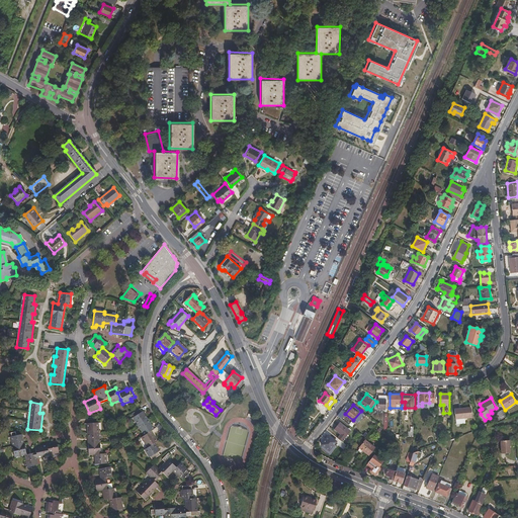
[(454,409),(456,419),(472,417),(471,407),(454,409)]
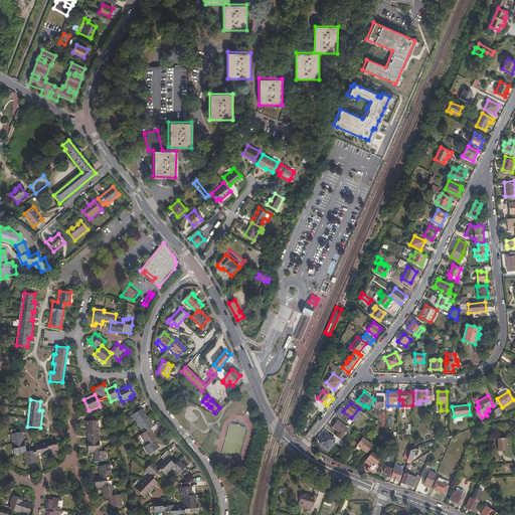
[(148,454),(150,457),(158,453),(156,449),(157,448),(153,441),(156,439),(150,427),(152,426),(141,407),(140,408),(138,405),(130,410),(131,413),(131,414),(141,433),(139,435),(144,445),(142,447),(147,455),(148,454)]
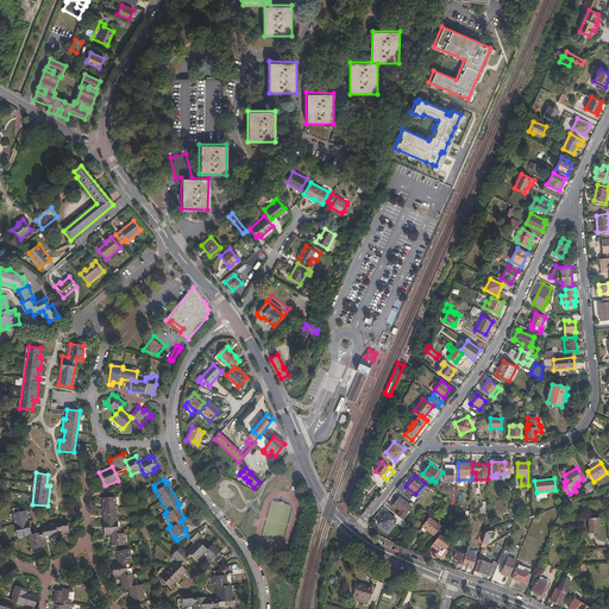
[(591,481),(586,484),(590,491),(596,488),(591,481)]
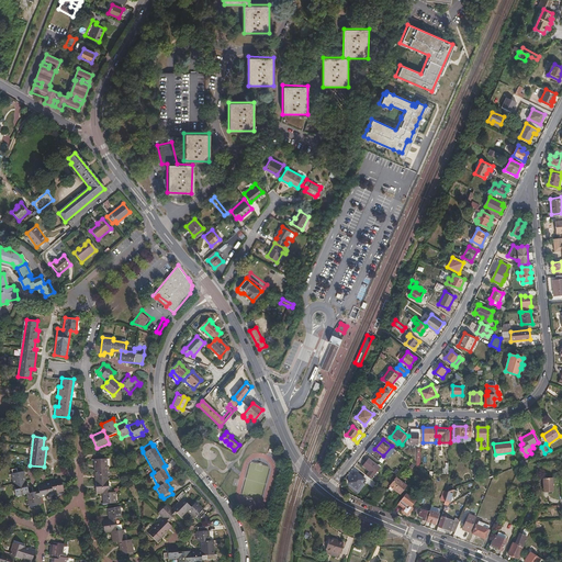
[(101,493),(102,503),(114,503),(113,492),(109,492),(108,479),(107,479),(105,458),(93,459),(94,480),(93,480),(94,493),(101,493)]
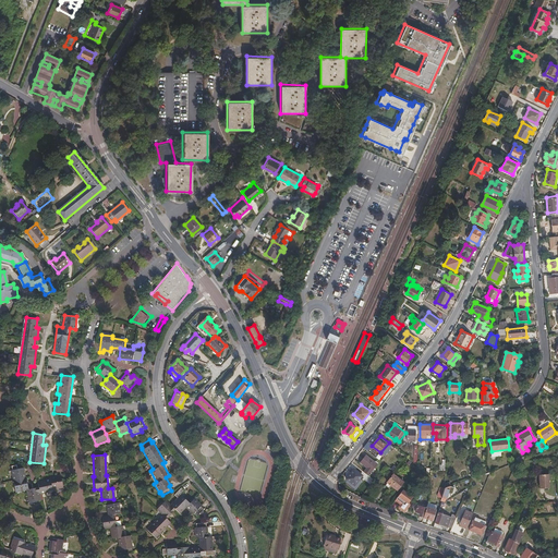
[(370,475),(378,463),(367,455),(361,462),(367,468),(365,472),(370,475)]
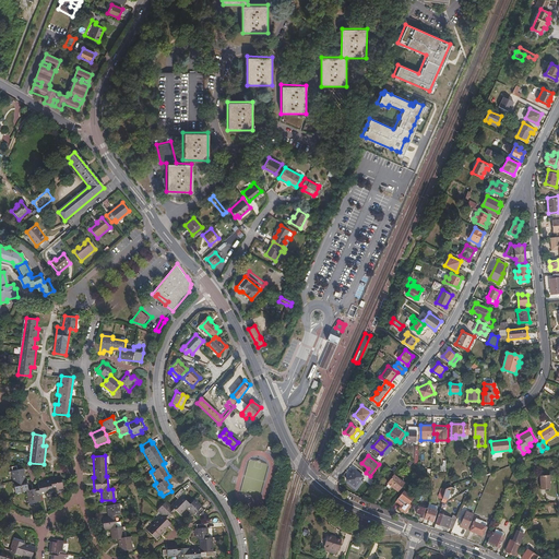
[(63,488),(61,476),(51,477),(51,479),(38,482),(39,488),(30,490),(25,467),(19,468),(18,465),(12,466),(13,470),(12,470),(15,492),(27,490),(28,496),(30,503),(42,501),(42,500),(42,494),(54,491),(54,490),(63,488)]
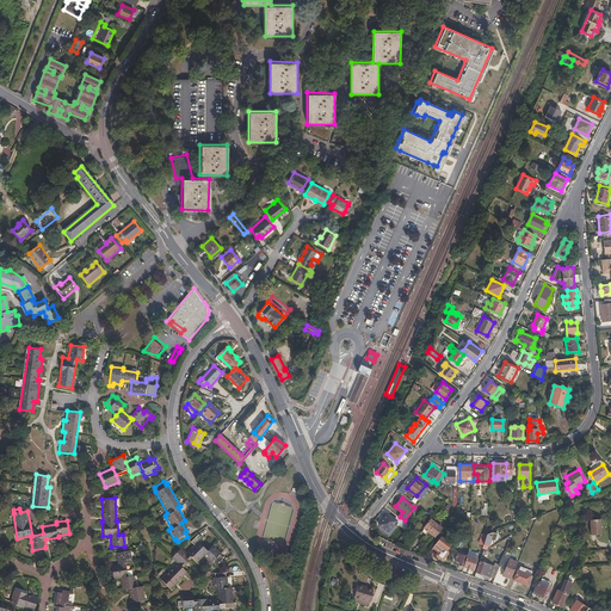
[(380,524),(389,532),(397,520),(388,513),(380,524)]
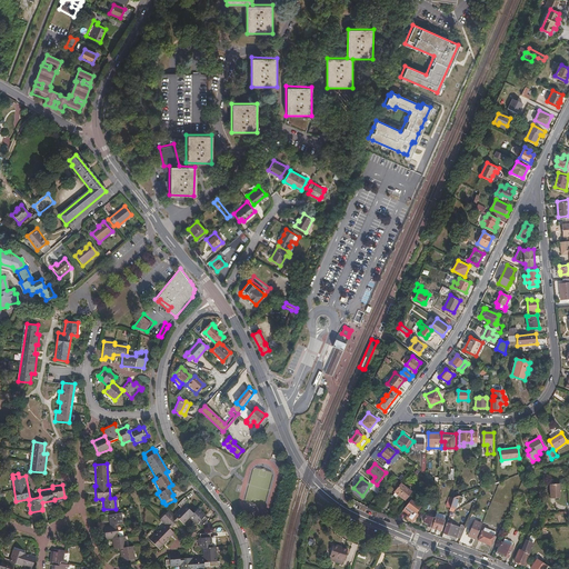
[(561,497),(561,482),(551,483),(551,498),(561,497)]
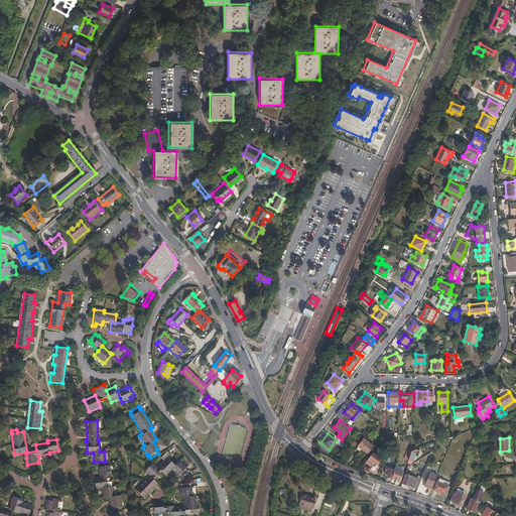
[(358,449),(362,452),(364,449),(369,454),(375,445),(365,438),(359,446),(360,446),(358,449)]
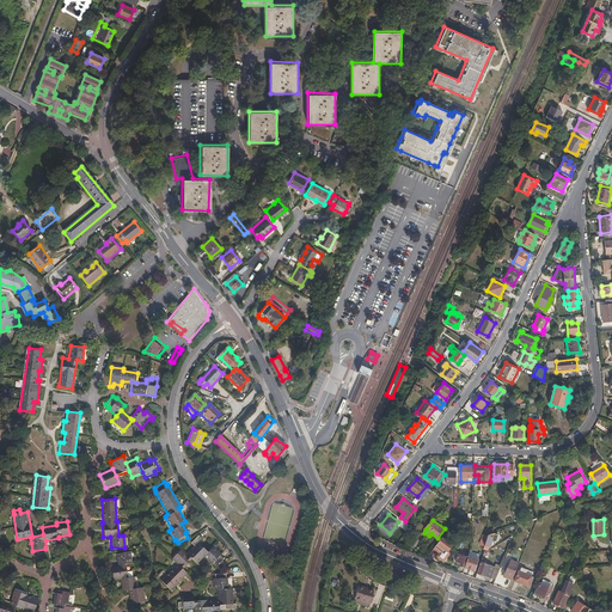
[(494,542),(497,534),(495,533),(484,537),(482,543),(485,544),(489,546),(490,546),(493,540),(494,542)]
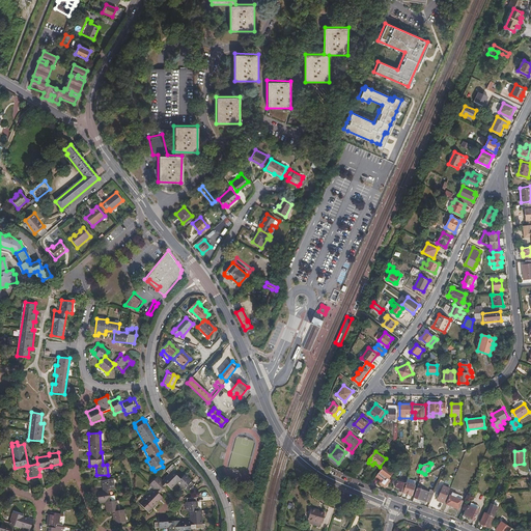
[(138,503),(146,512),(161,497),(157,493),(166,484),(170,488),(175,482),(183,490),(184,488),(186,491),(193,484),(191,482),(191,480),(184,473),(179,478),(171,471),(175,467),(172,464),(165,471),(167,474),(162,480),(157,475),(147,484),(152,488),(138,503)]
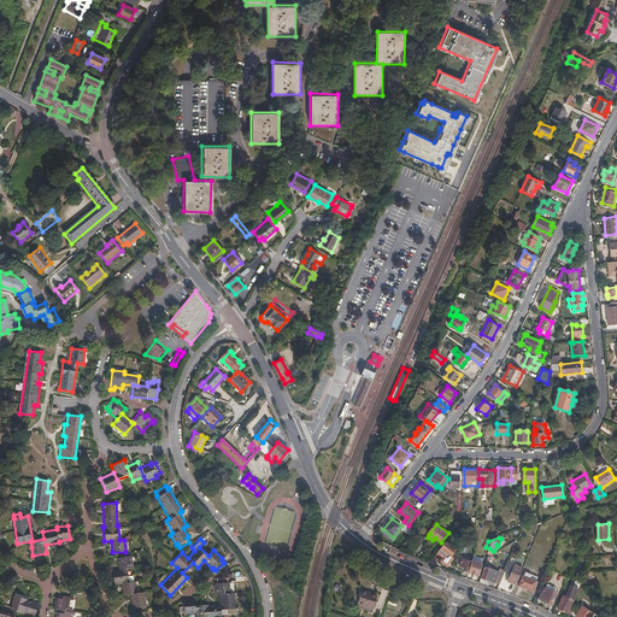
[(444,557),(440,563),(448,566),(453,556),(451,554),(453,550),(440,545),(436,553),(444,557)]
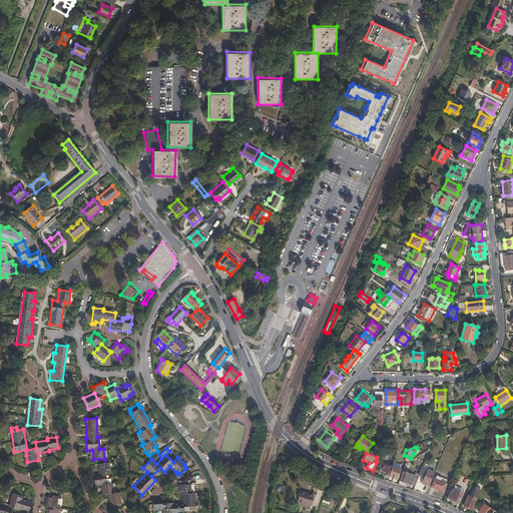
[(108,505),(119,504),(118,493),(112,493),(110,483),(105,484),(104,473),(109,473),(108,463),(97,464),(98,474),(92,474),(93,485),(99,485),(100,495),(107,494),(108,505)]
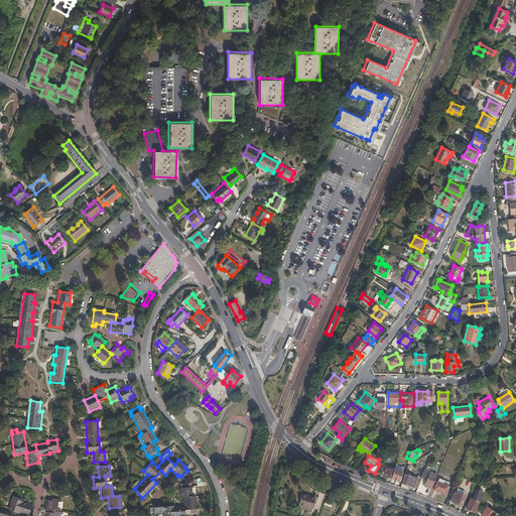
[(393,479),(395,470),(388,467),(386,474),(389,475),(389,477),(393,479)]
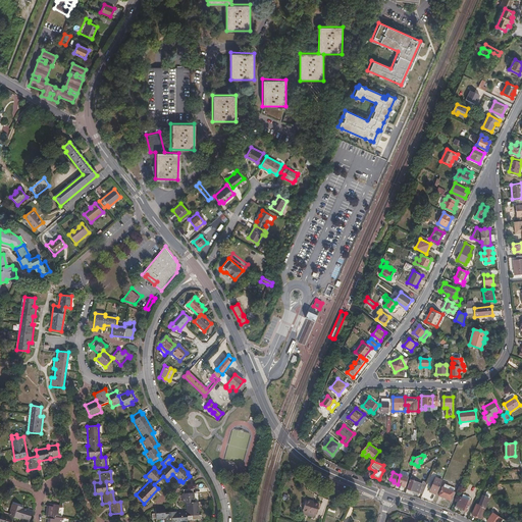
[(406,486),(409,476),(401,474),(400,475),(398,484),(406,486)]
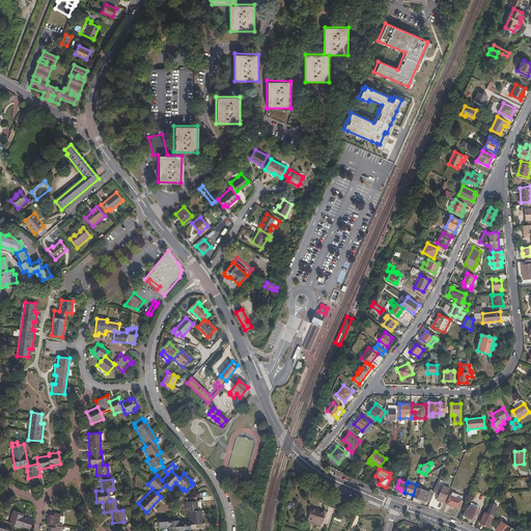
[(445,503),(451,488),(444,485),(438,500),(445,503)]
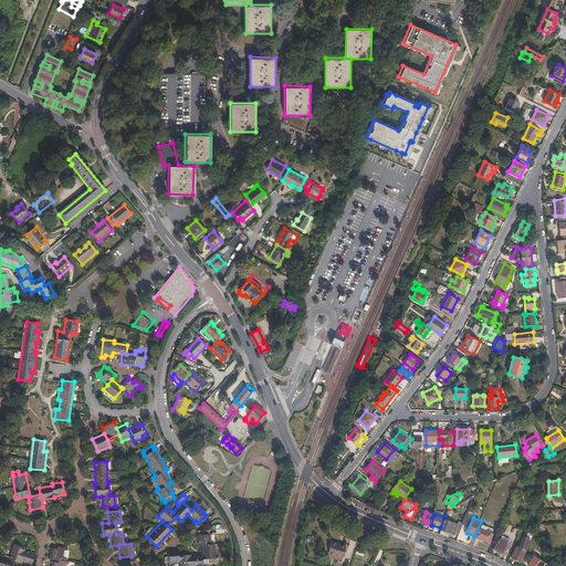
[(460,537),(465,524),(461,522),(460,525),(446,520),(442,530),(460,537)]
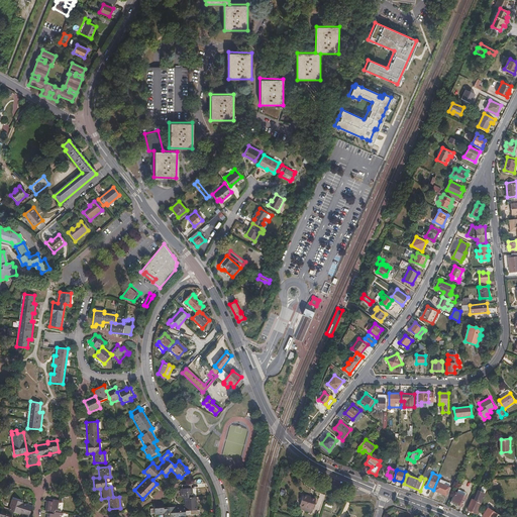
[(438,483),(435,491),(446,496),(450,488),(444,485),(445,482),(441,480),(439,483),(438,483)]
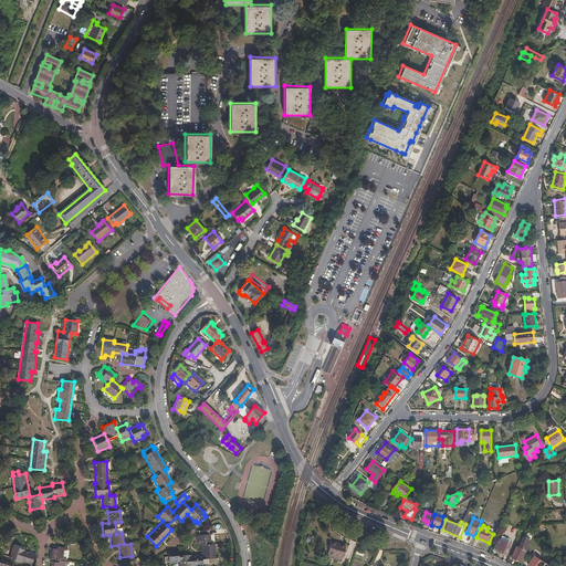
[(177,562),(177,565),(201,565),(201,561),(206,559),(207,564),(218,563),(217,558),(216,558),(215,545),(209,545),(209,534),(207,534),(207,531),(197,532),(197,535),(196,536),(197,546),(199,546),(200,554),(177,556),(176,549),(166,551),(166,556),(163,557),(164,563),(177,562)]
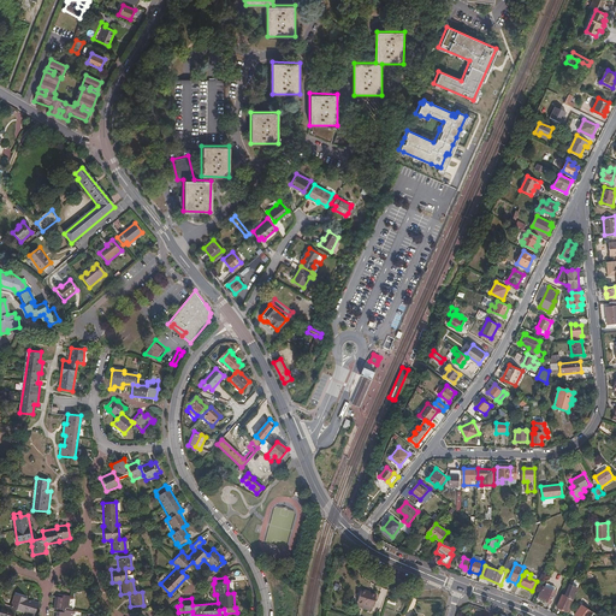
[(568,611),(578,587),(574,586),(568,584),(563,594),(558,608),(568,611)]
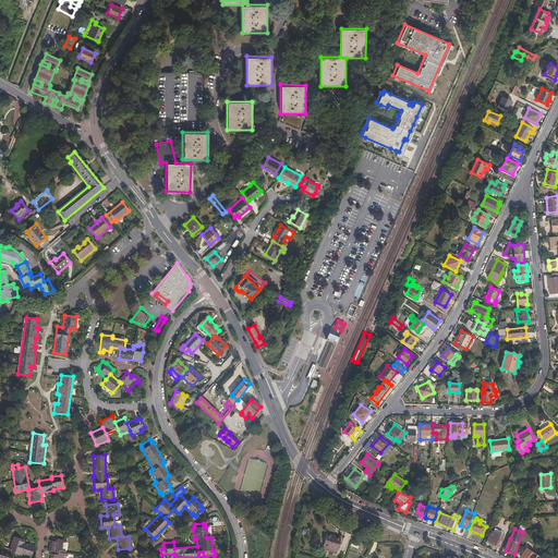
[(326,533),(323,545),(337,549),(340,537),(326,533)]
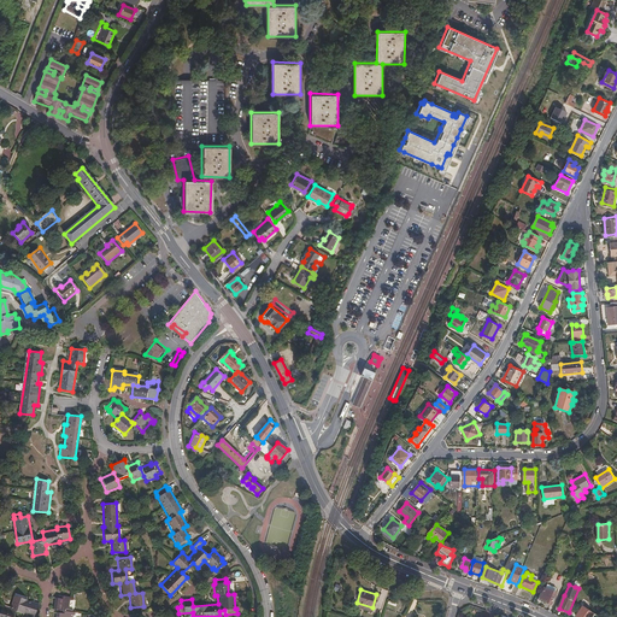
[(552,605),(557,594),(556,594),(546,589),(545,589),(541,598),(547,601),(546,603),(552,605)]
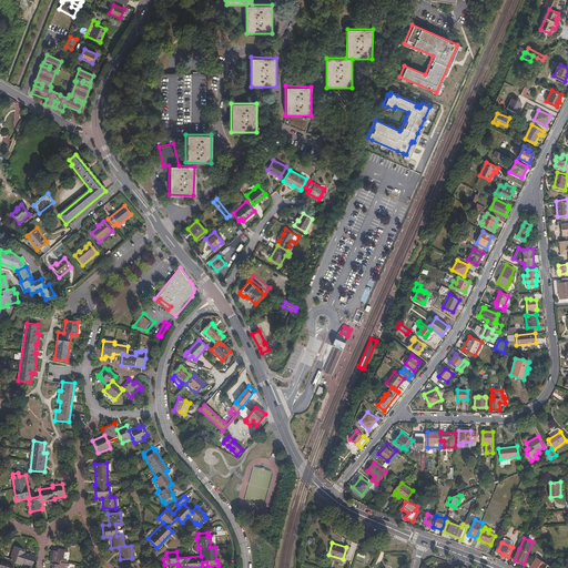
[(12,567),(14,561),(21,564),(22,564),(27,553),(27,551),(13,548),(9,559),(2,557),(0,563),(0,567),(12,567)]
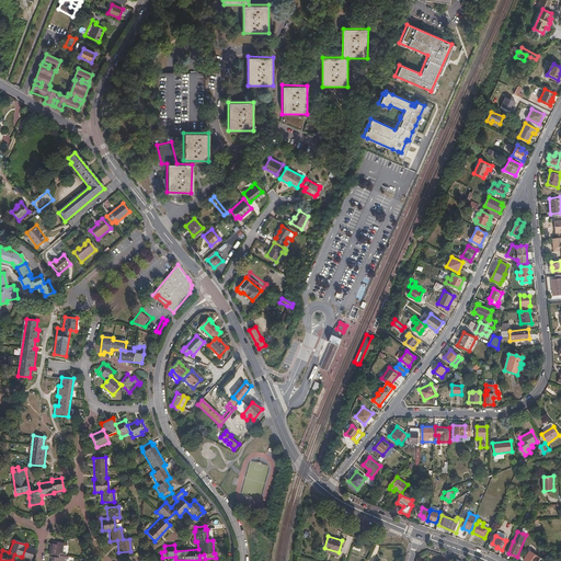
[(64,560),(65,560),(67,560),(67,557),(61,556),(64,546),(67,547),(67,544),(58,541),(57,544),(49,544),(48,553),(58,554),(58,558),(52,557),(50,560),(64,560)]
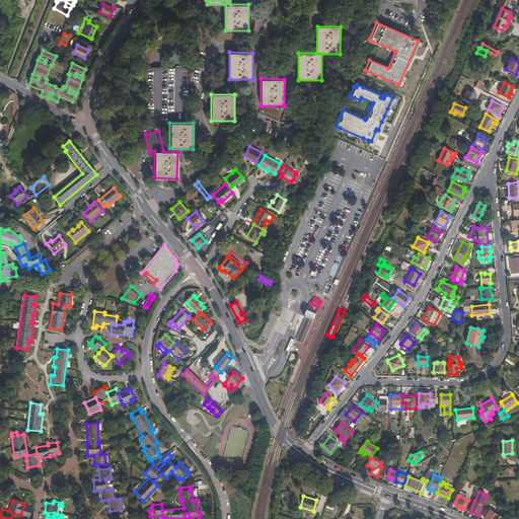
[(29,517),(32,508),(24,505),(20,515),(29,517)]
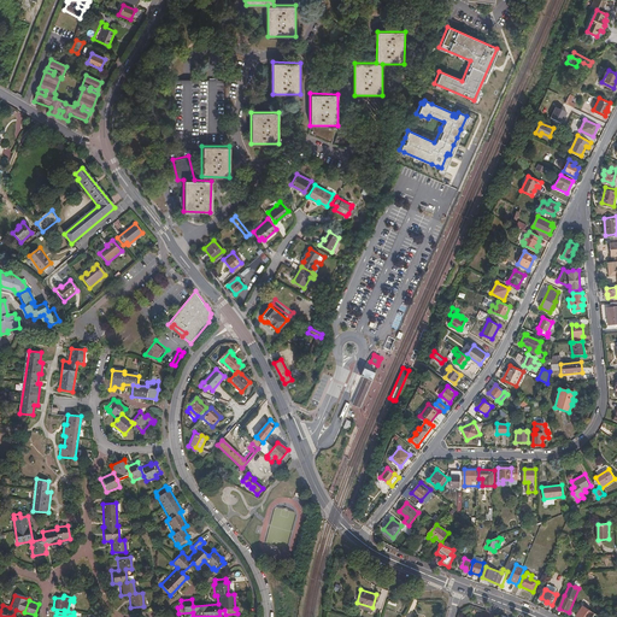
[(591,616),(594,613),(583,606),(577,616),(579,616),(591,616)]
